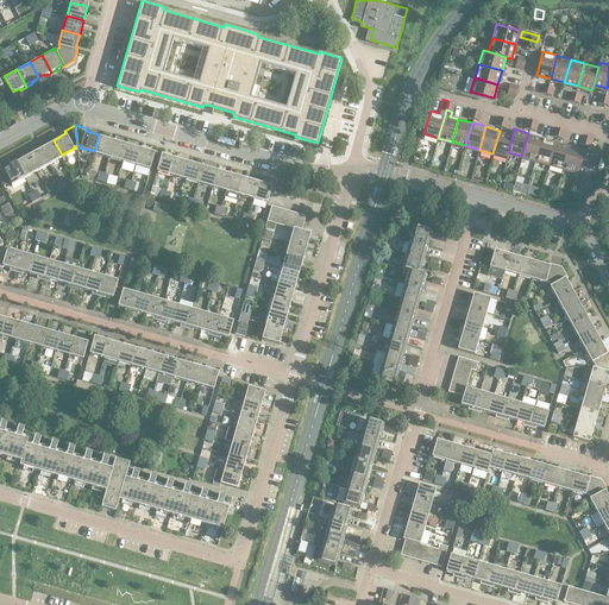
[(513,134),(500,131),(493,153),(507,157),(508,152),(513,134)]
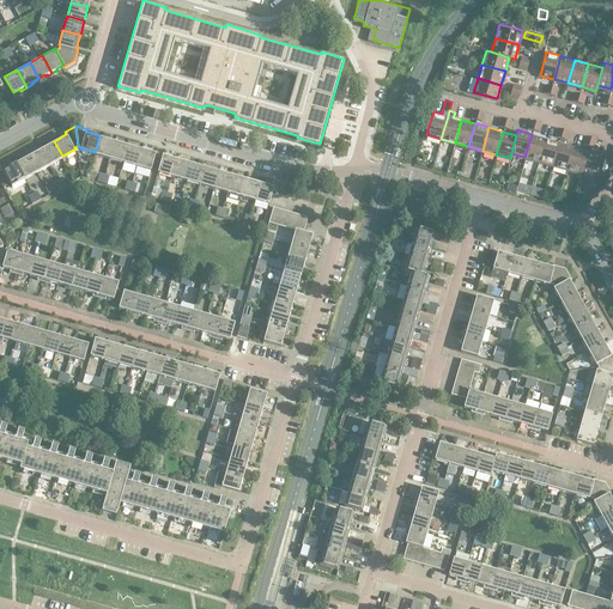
[(545,138),(532,134),(525,157),(539,160),(545,138)]
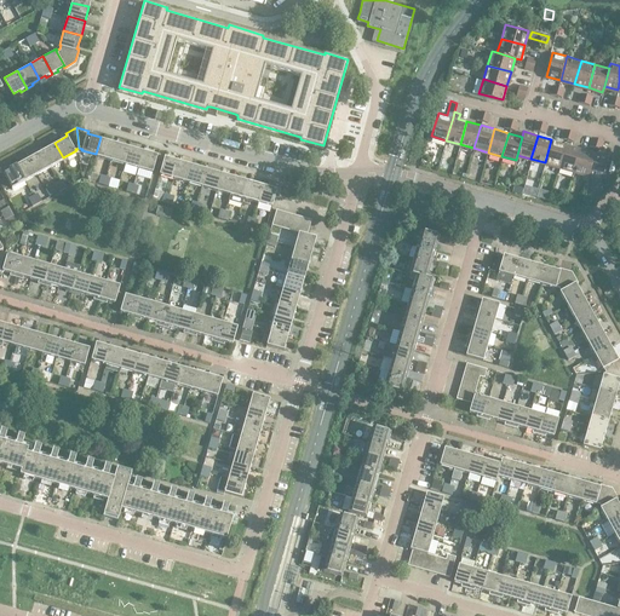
[(115,142),(101,137),(96,154),(110,157),(115,142)]
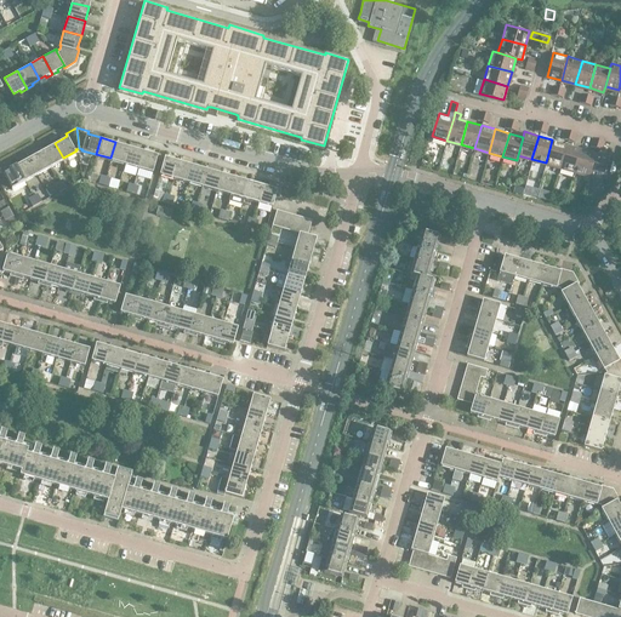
[(567,143),(552,140),(546,163),(560,166),(567,143)]
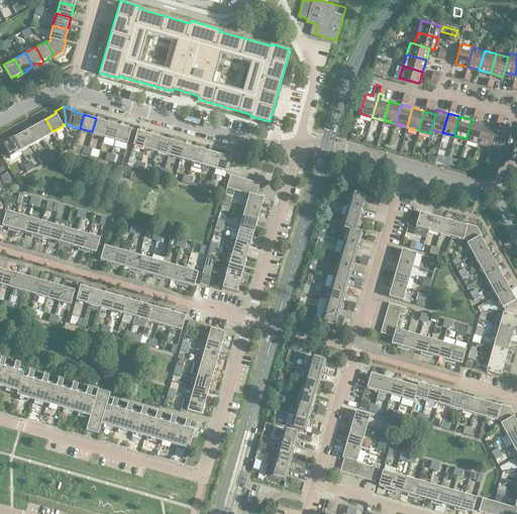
[(107,121),(96,118),(92,131),(103,135),(107,121)]
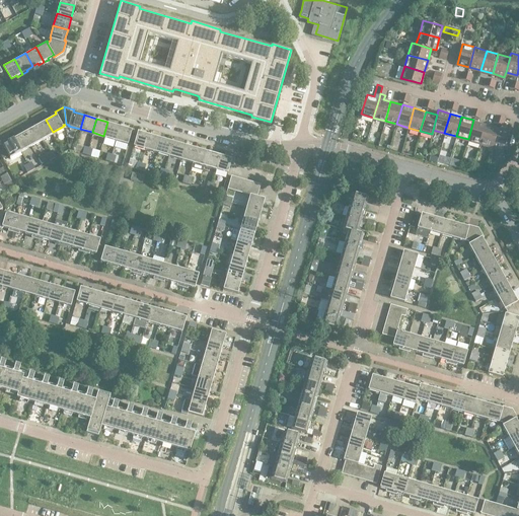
[(53,132),(46,120),(34,125),(43,138),(53,132)]
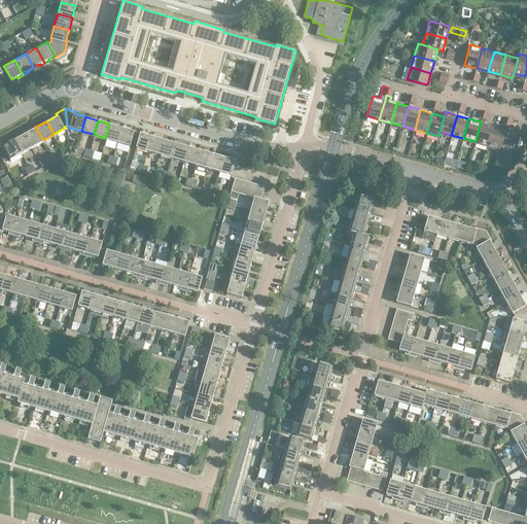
[(493,126),(481,121),(476,141),(487,145),(493,126)]
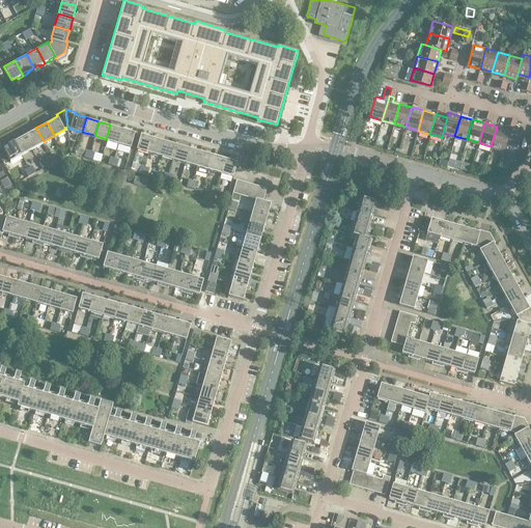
[(122,128),(110,124),(106,139),(118,142),(122,128)]
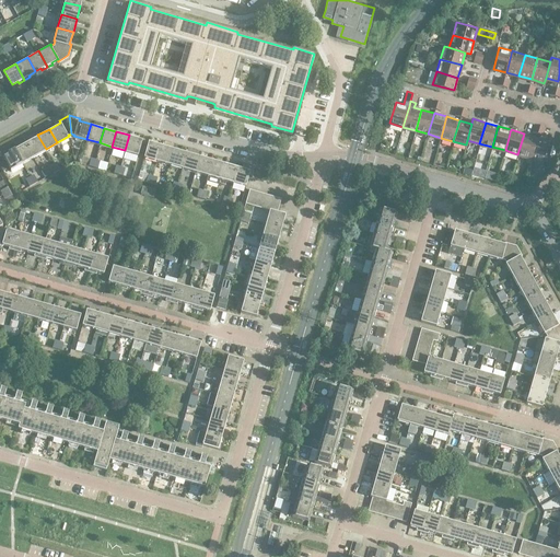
[(536,137),(524,134),(517,154),(531,158),(536,137)]
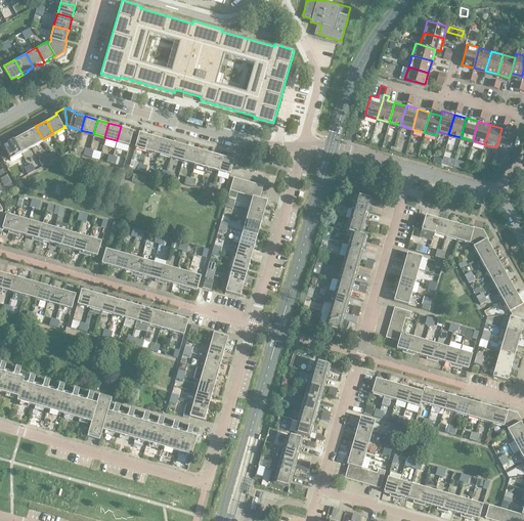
[(43,139),(35,126),(25,132),(32,145),(43,139)]
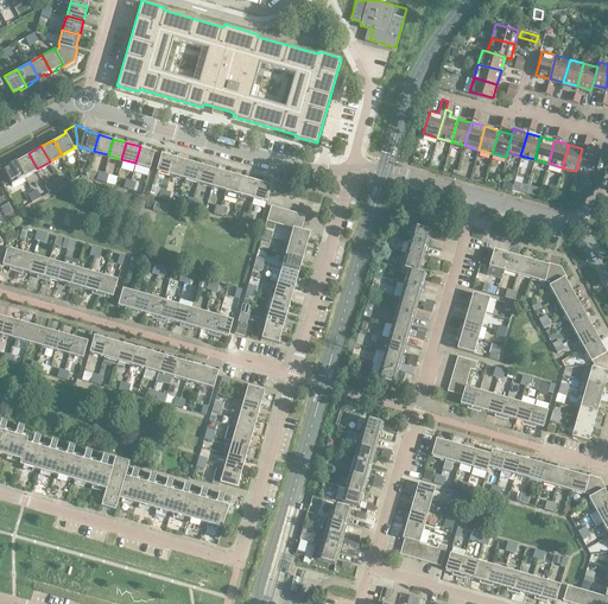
[(154,150),(140,146),(135,163),(150,167),(154,150)]
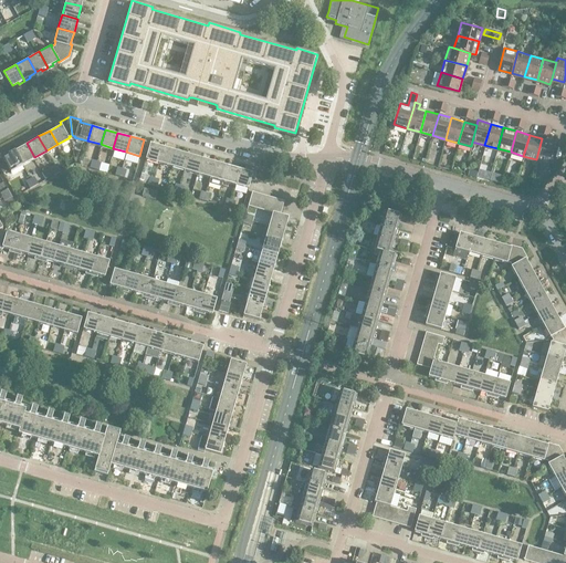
[(555,142),(542,138),(536,159),(549,164),(555,142)]
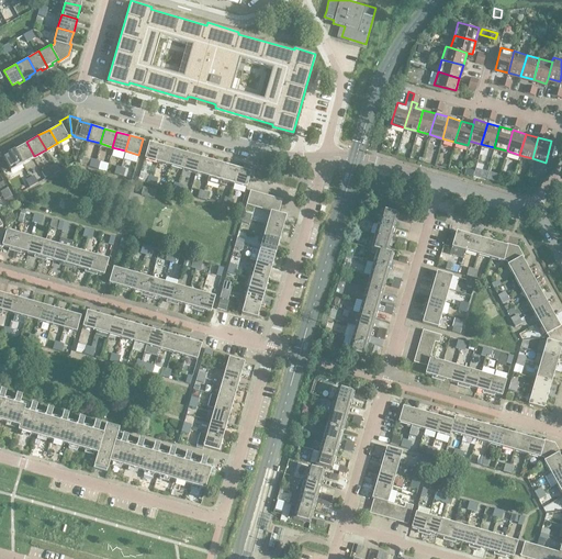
[(163,145),(149,141),(145,156),(157,160),(163,145)]
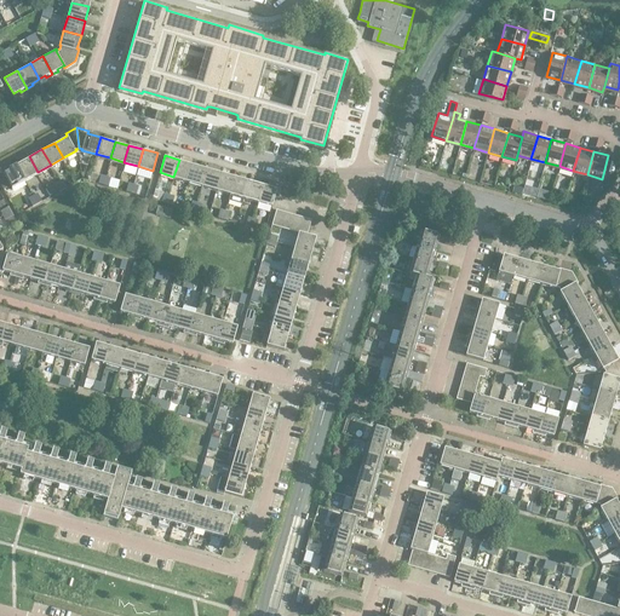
[(38,172),(29,156),(16,163),(26,179),(38,172)]
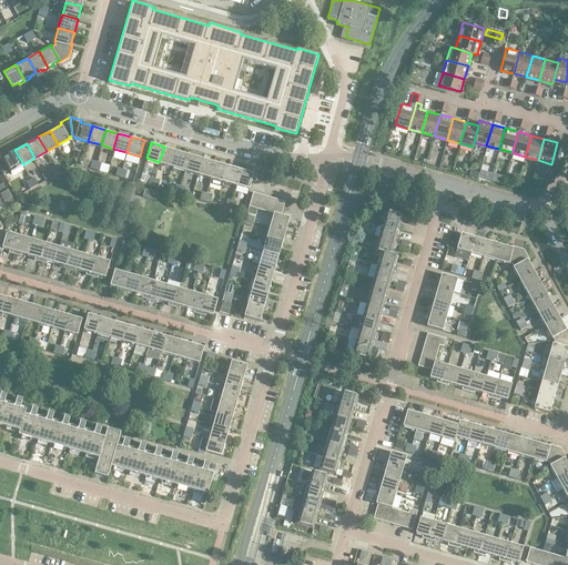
[(176,150),(164,147),(159,162),(172,165),(176,150)]
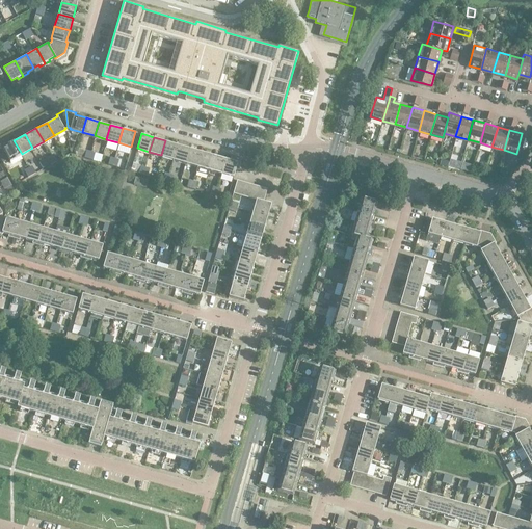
[(22,154),(14,140),(2,147),(10,160),(22,154)]
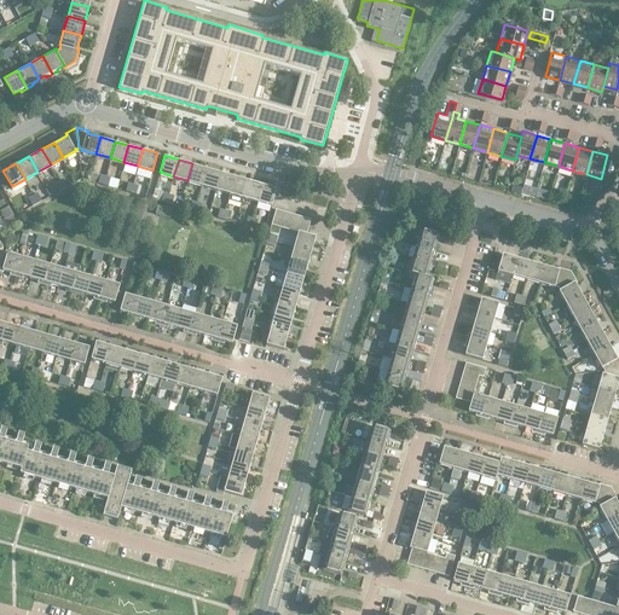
[(207,167),(192,163),(187,180),(202,184),(207,167)]
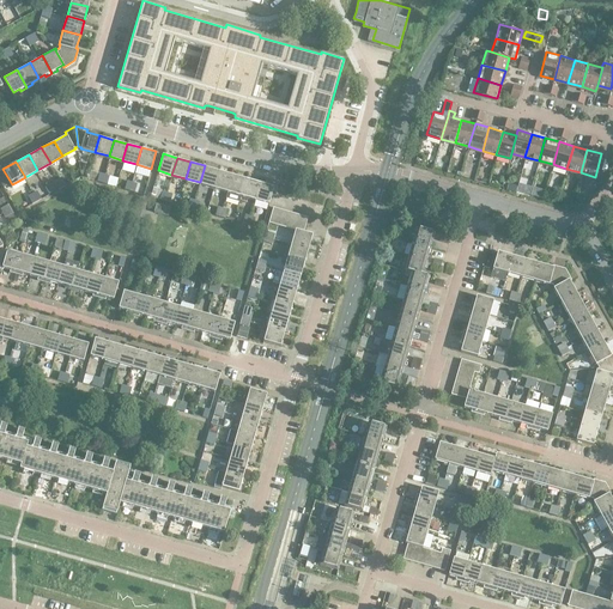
[(218,169),(205,165),(200,182),(213,187),(218,169)]
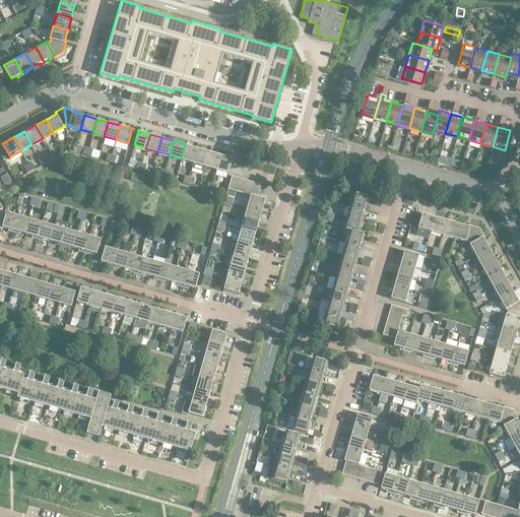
[(197,147),(185,143),(181,158),(193,162),(197,147)]
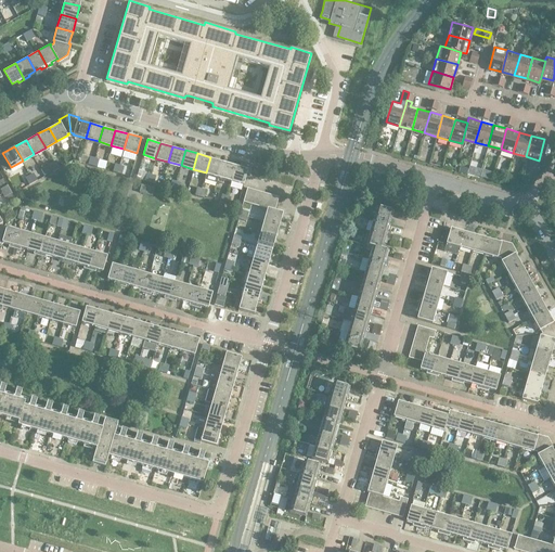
[(99,157),(97,165),(105,167),(107,159),(99,157)]
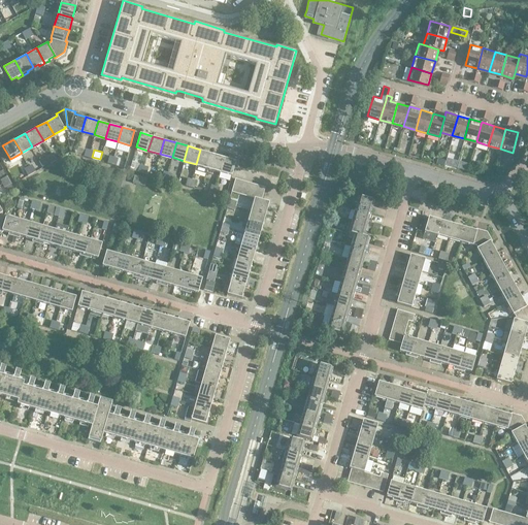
[(211,153),(200,150),(196,164),(207,167),(211,153)]
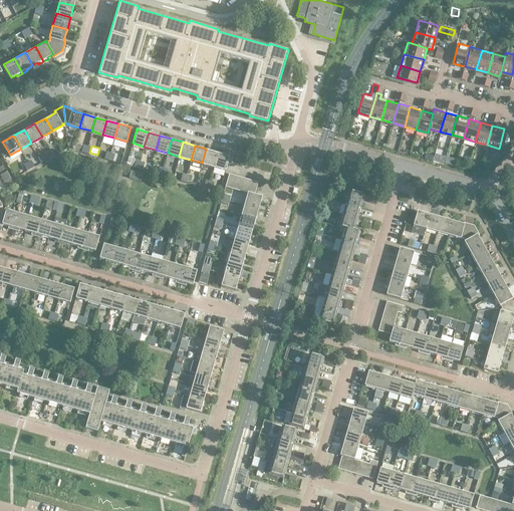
[(218,152),(206,149),(202,163),(214,166),(218,152)]
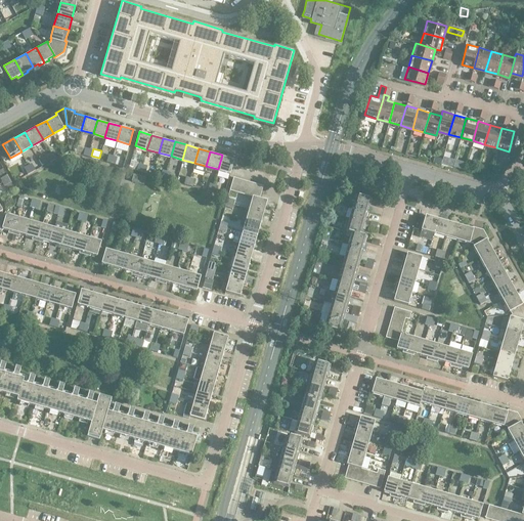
[(45,154),(39,158),(42,165),(49,161),(45,154)]
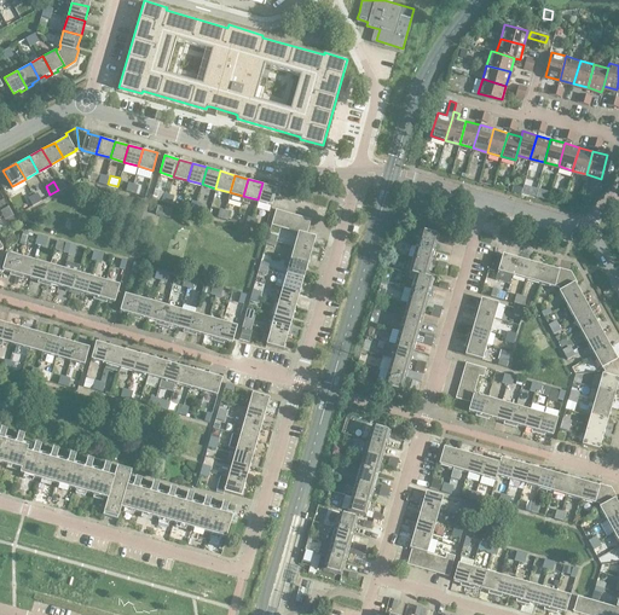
[(277,187),(262,183),(258,199),(272,204),(277,187)]
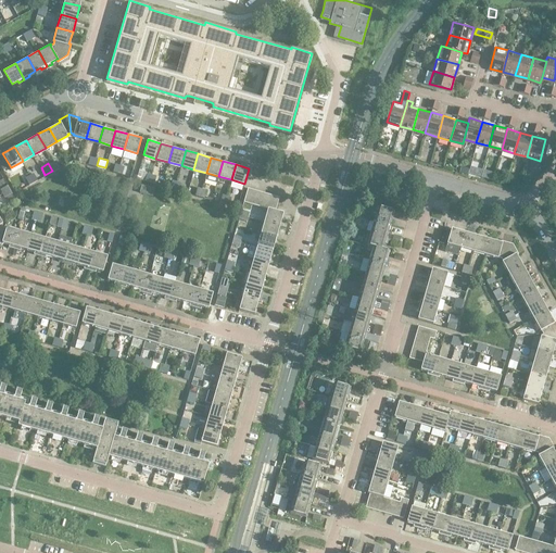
[(139,168),(137,177),(144,179),(148,172),(139,168)]
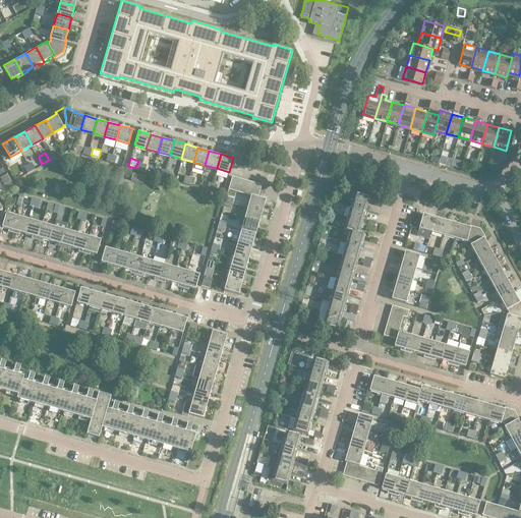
[(146,175),(133,171),(130,178),(142,182),(146,175)]
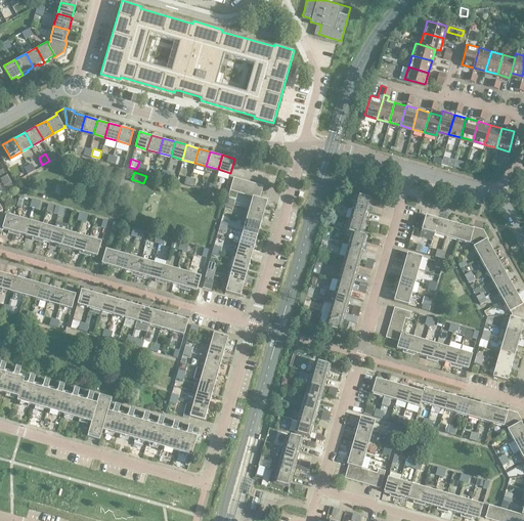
[(239,177),(233,175),(229,188),(235,190),(239,177)]
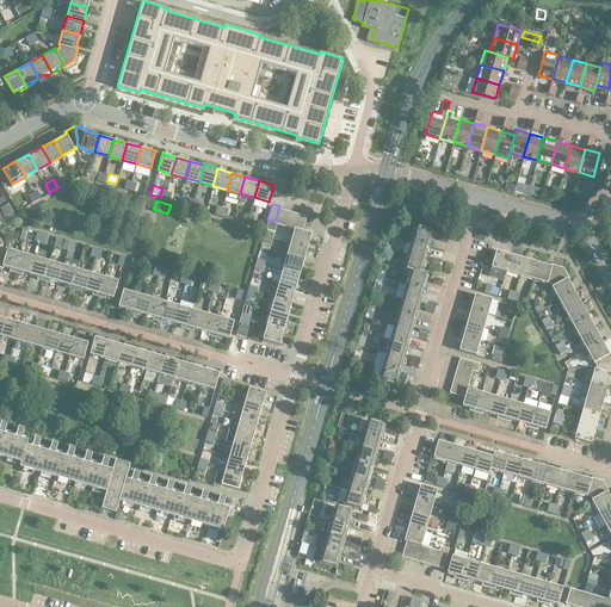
[(287,209),(279,206),(275,222),(282,223),(287,209)]
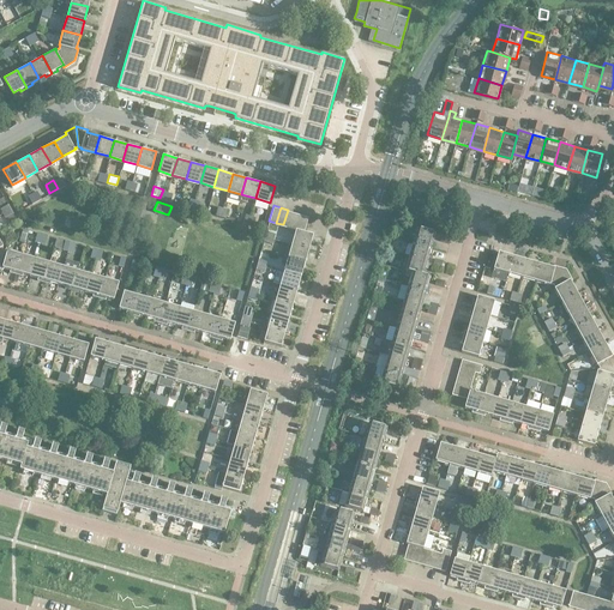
[(294,211),(288,210),(283,224),(290,227),(294,211)]
